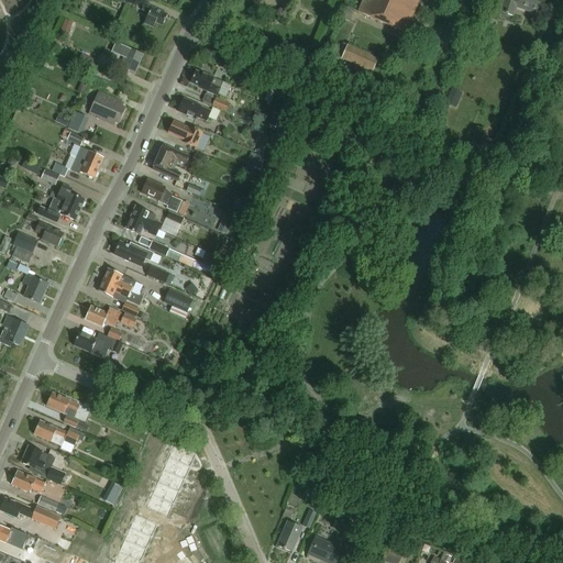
[(363,0),(357,13),(405,33),(419,0),(363,0)]
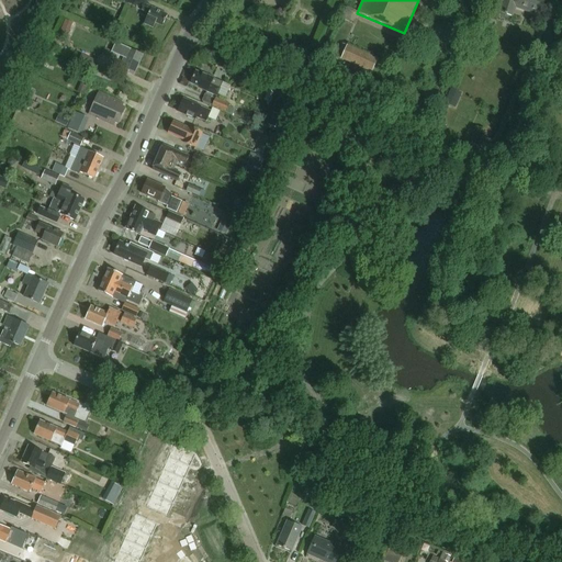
[(539,14),(543,0),(502,0),(502,2),(503,2),(501,8),(489,3),(483,17),(496,21),(499,12),(513,17),(516,7),(539,14)]
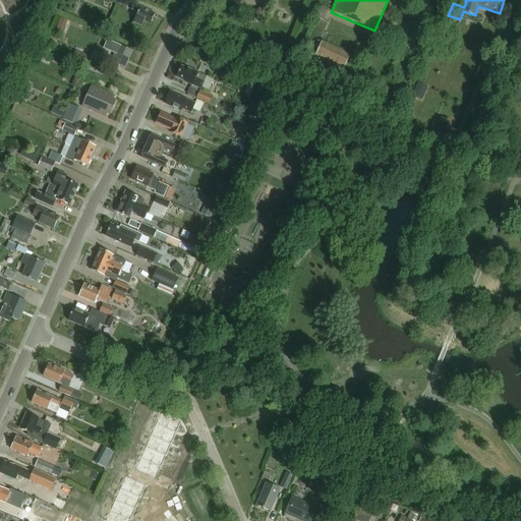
[(133,3),(131,9),(137,12),(133,21),(141,25),(143,21),(150,23),(155,13),(140,7),(140,6),(133,3)]
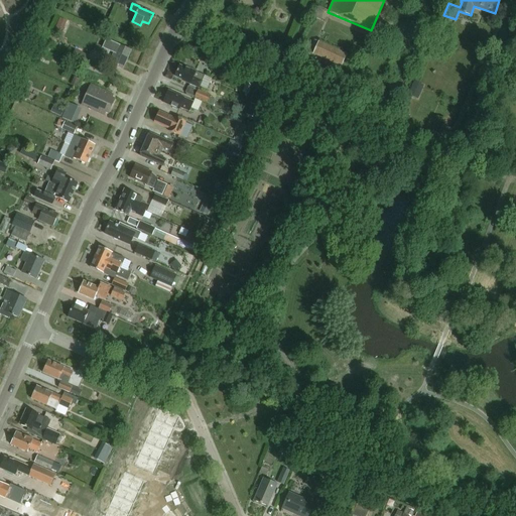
[(320,21),(326,9),(318,6),(313,17),(320,21)]
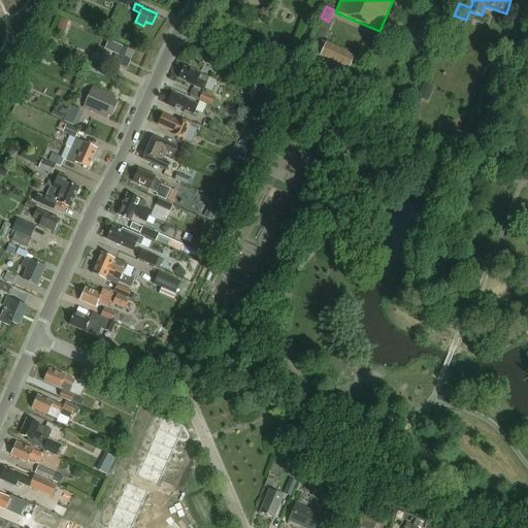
[(428,43),(434,28),(423,23),(416,38),(428,43)]
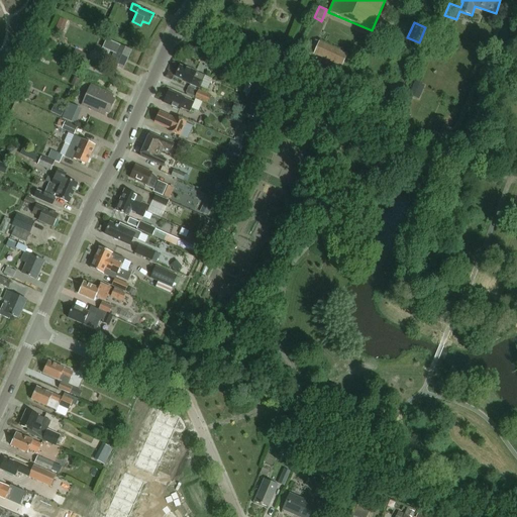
[(72,28),(71,38),(81,39),(82,29),(72,28)]
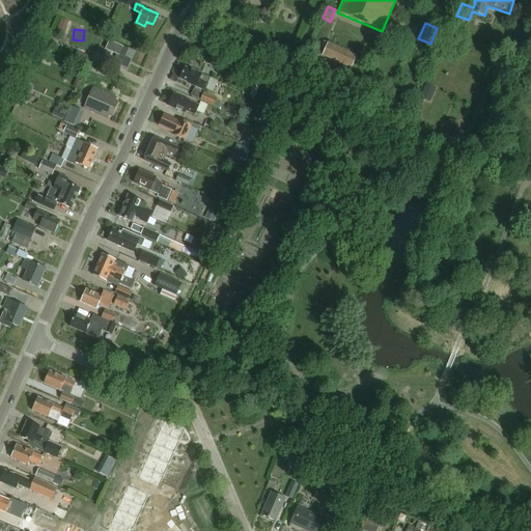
[(318,55),(351,68),(356,56),(324,42),(318,55)]
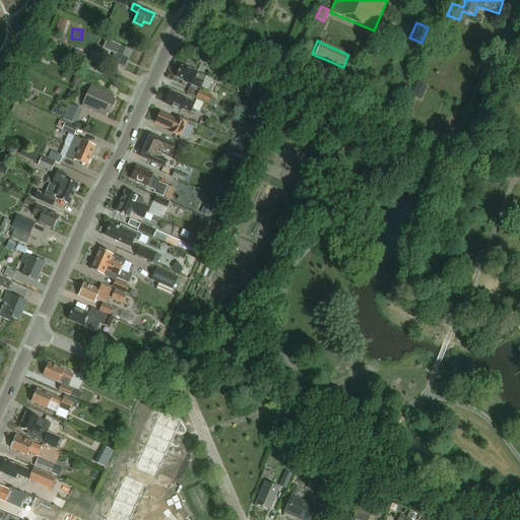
[(123,70),(132,50),(119,45),(113,57),(115,58),(112,65),(123,70)]
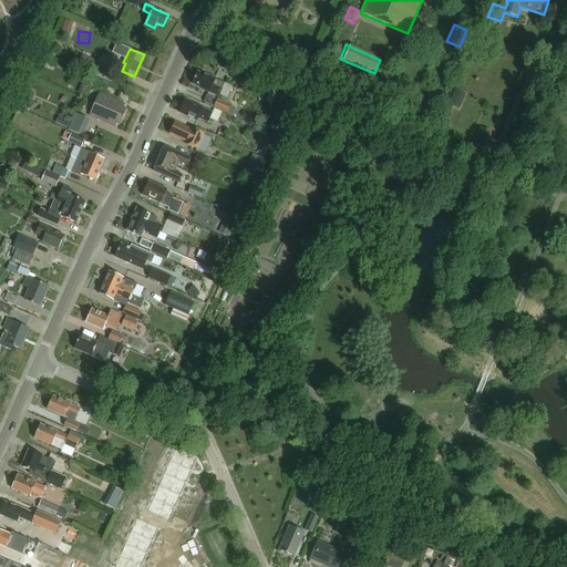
[(95,69),(98,62),(82,55),(80,62),(95,69)]
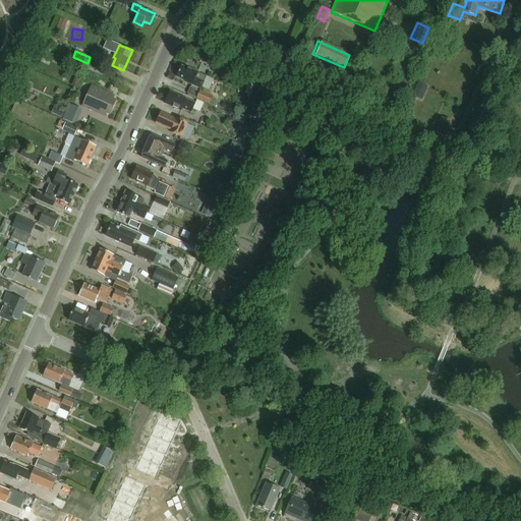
[(200,89),(204,81),(195,78),(197,72),(188,68),(188,69),(181,66),(177,76),(186,80),(186,81),(200,89)]
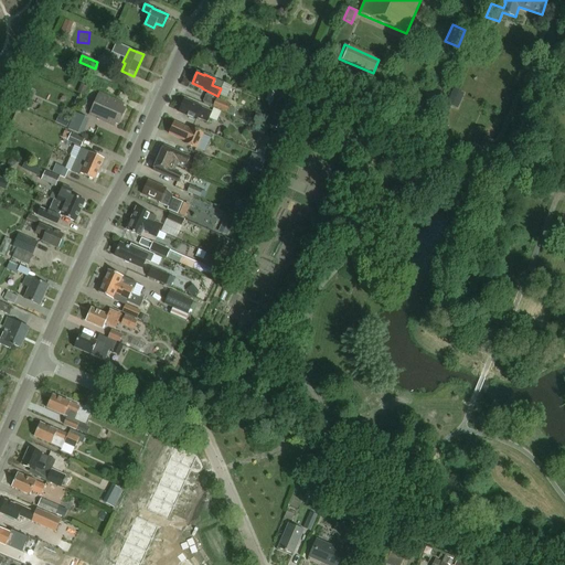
[(84,95),(87,87),(81,84),(77,93),(84,95)]
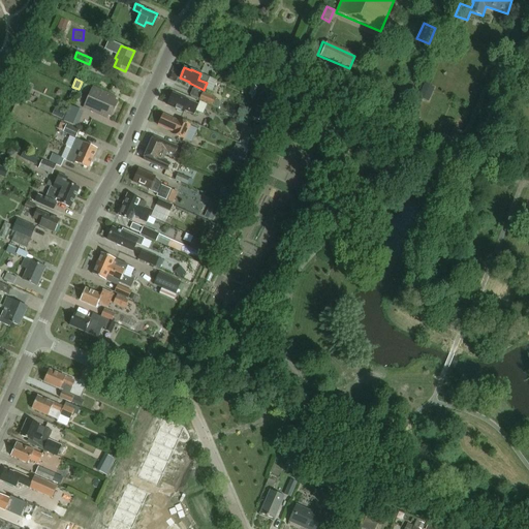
[(259,84),(253,82),(249,94),(255,96),(259,84)]
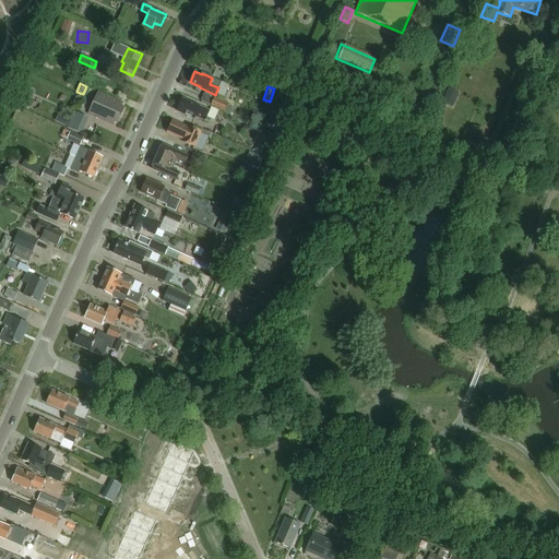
[(27,87),(20,105),(27,108),(36,91),(27,87)]
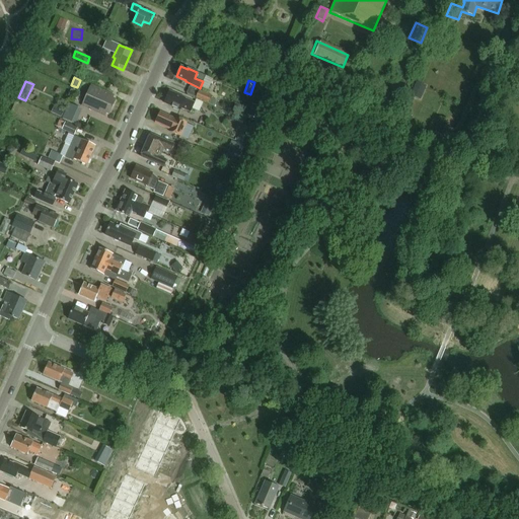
[(420,100),(427,86),(417,81),(410,97),(419,101),(420,99),(420,100)]
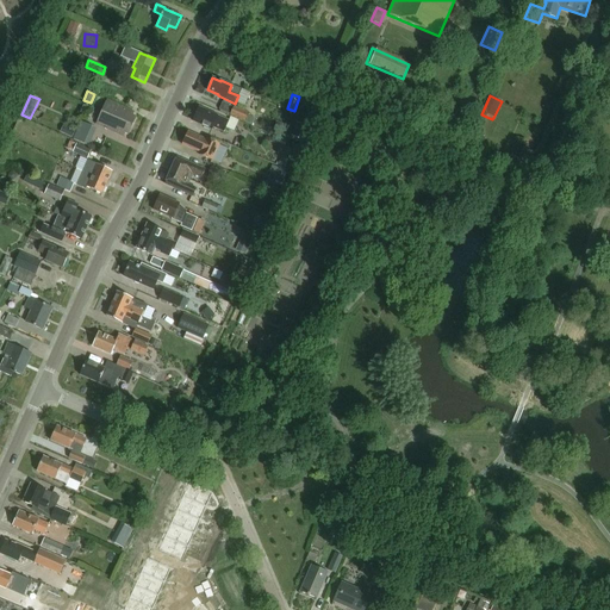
[(128,135),(136,117),(132,114),(134,112),(106,100),(95,124),(123,136),(124,132),(128,135)]
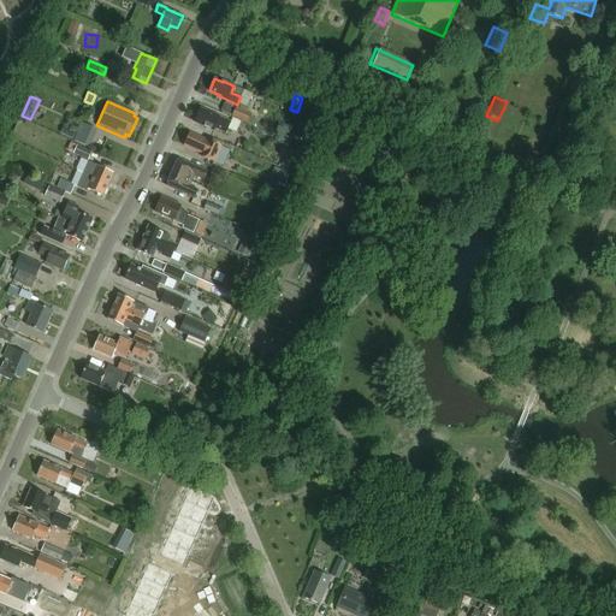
[(236,107),(231,117),(247,123),(250,114),(236,107)]
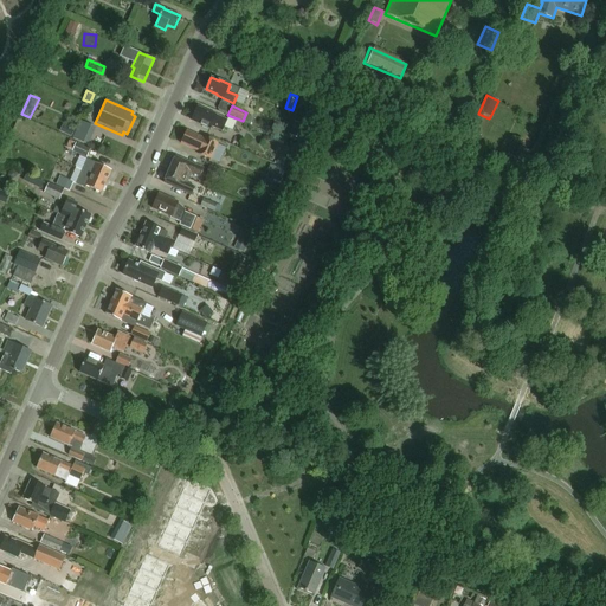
[(223,130),(227,120),(198,107),(192,120),(211,128),(212,126),(223,130)]
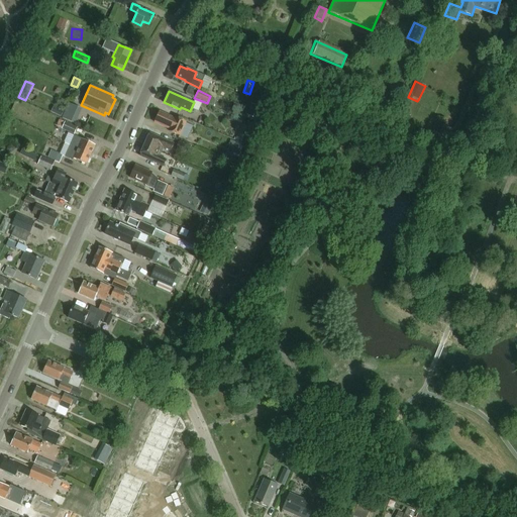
[(74,124),(81,109),(68,103),(61,118),(74,124)]
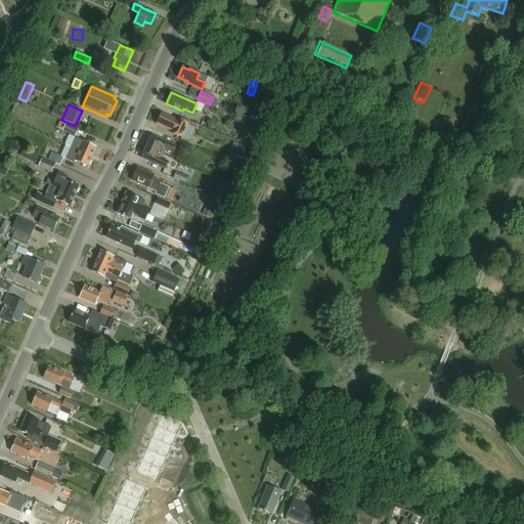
[(257,120),(262,108),(256,105),(251,117),(257,120)]
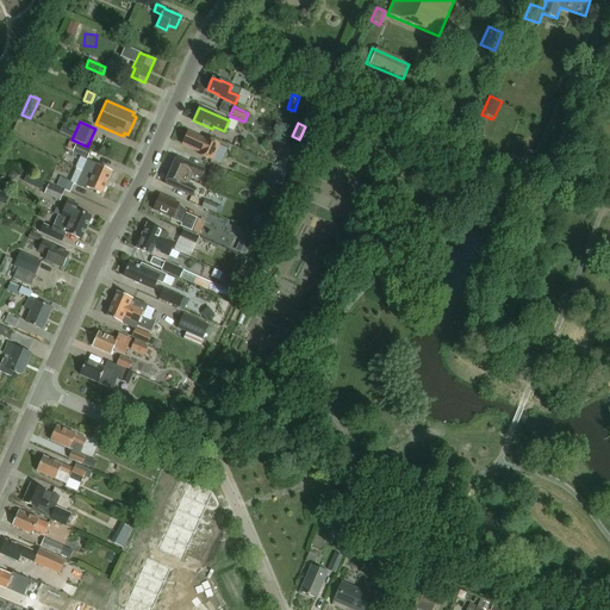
[(60,132),(73,138),(75,131),(63,125),(60,132)]
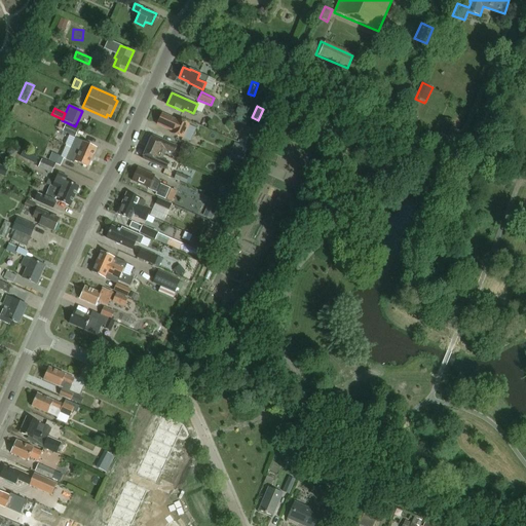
[(178,120),(162,114),(157,124),(173,132),(172,134),(184,139),(190,123),(179,118),(178,120)]
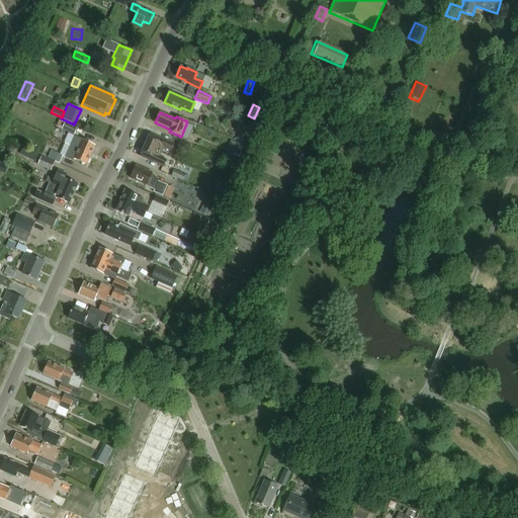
[(77,127),(64,122),(61,128),(74,135),(77,127)]
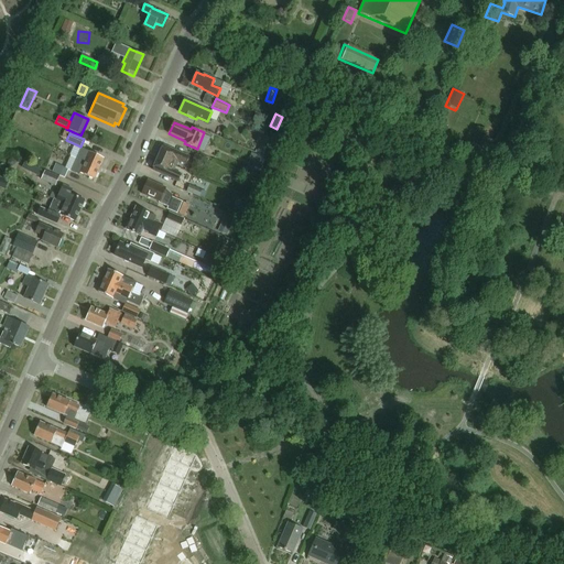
[(274,140),(264,136),(257,152),(267,156),(274,140)]
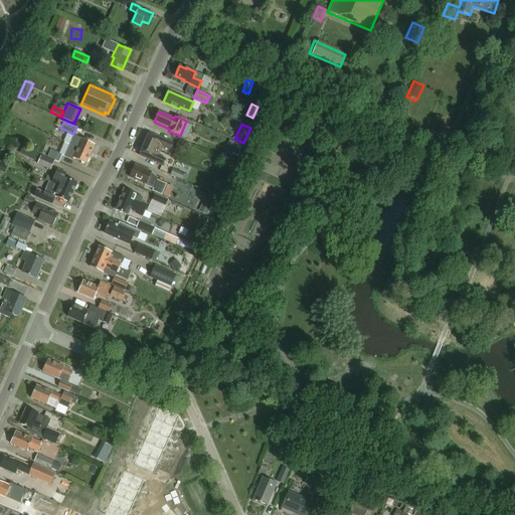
[(447,141),(452,129),(442,125),(437,137),(447,141)]
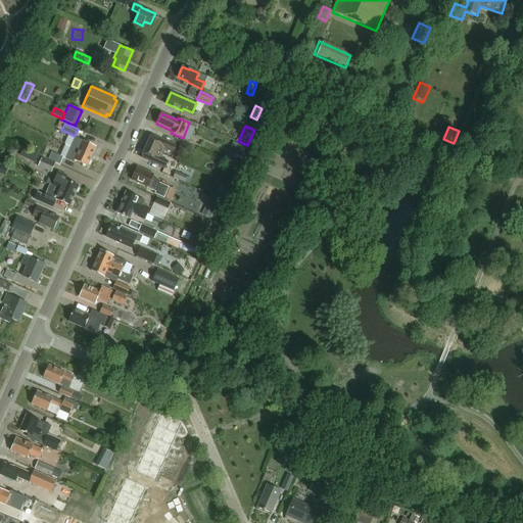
[(146,145),(162,153),(164,148),(173,151),(176,145),(151,135),(146,145)]
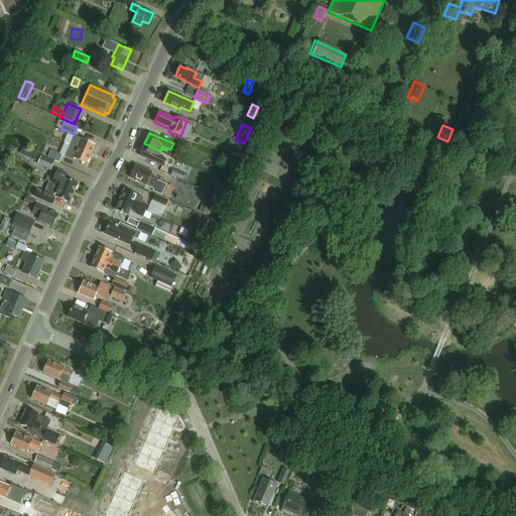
[(77,148),(90,154),(94,144),(81,138),(81,139),(75,136),(73,140),(79,143),(77,148)]
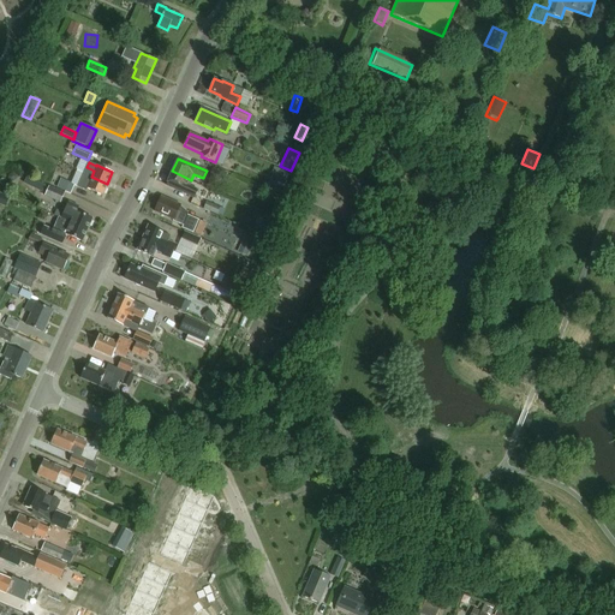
[(213,168),(209,178),(221,184),(226,174),(213,168)]
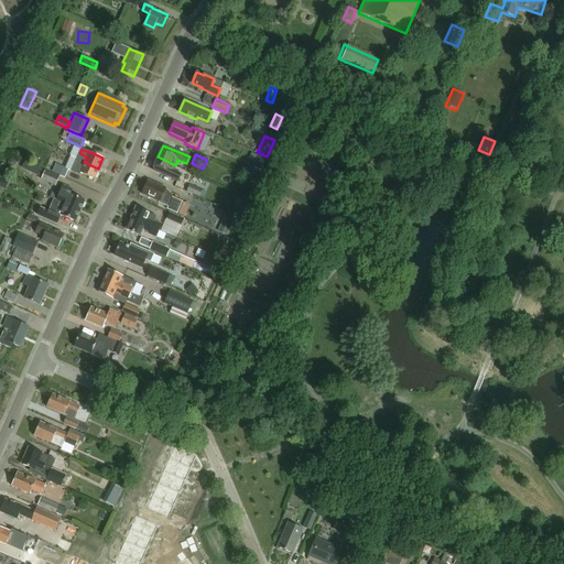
[(173,170),(175,165),(158,156),(152,169),(179,181),(182,174),(173,170)]
